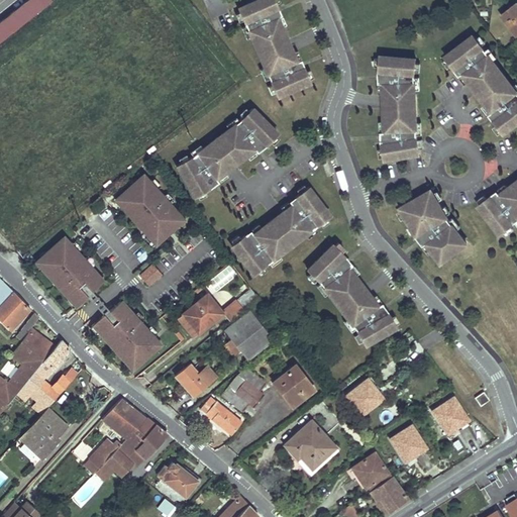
[(26,0),(0,21),(0,37),(47,0),(26,0)]
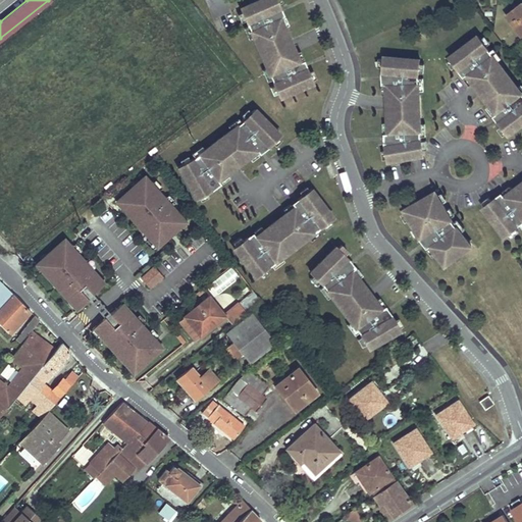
[(276,0),(256,0),(240,7),(279,97),(313,82),(306,66),(294,71),(292,65),(300,62),(279,16),(271,19),(268,13),(280,8),(276,0)]
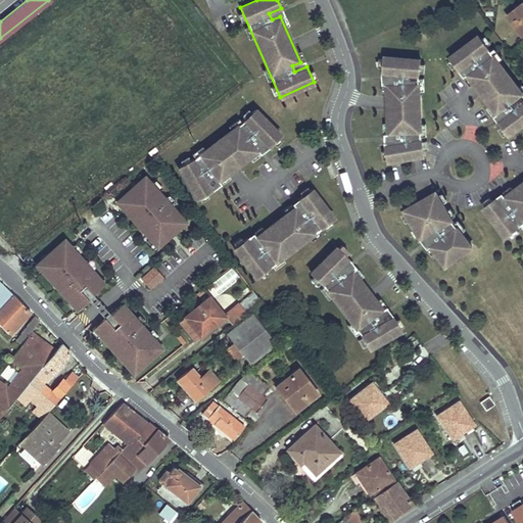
[(522,3),(507,15),(522,37),(522,36),(522,3)]
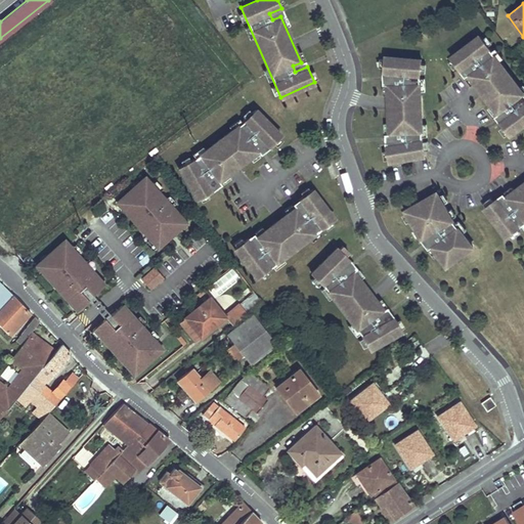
[(284,14),(281,8),(269,13),(272,19),(280,16),(284,14)]
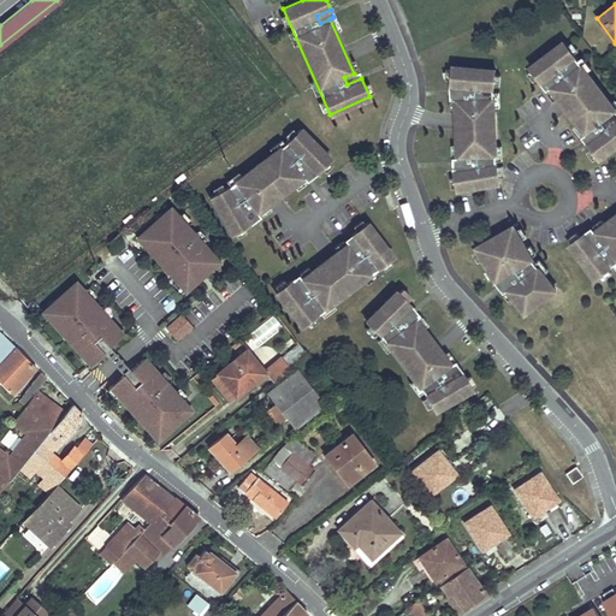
[(615,108),(564,41),(531,67),(543,83),(555,73),(560,81),(551,87),(587,134),(596,128),(600,134),(588,142),(600,159),(615,146),(615,108)]
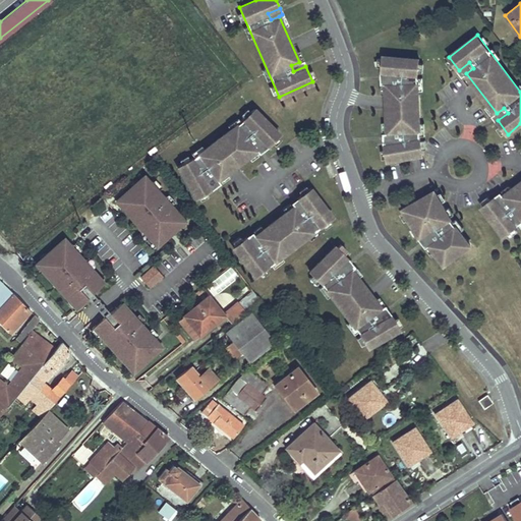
[(419,58),(384,55),(382,72),(395,73),(395,82),(386,82),(388,132),(397,132),(397,141),(385,143),(388,161),(423,155),(420,137),(418,76),(419,58)]
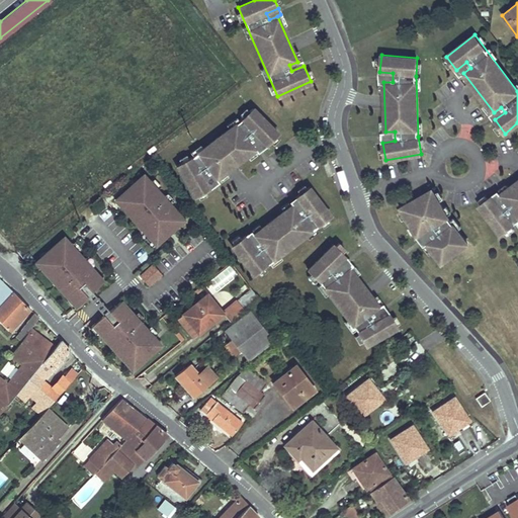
[(304,66),(300,60),(297,62),(289,65),(291,71),(304,66)]
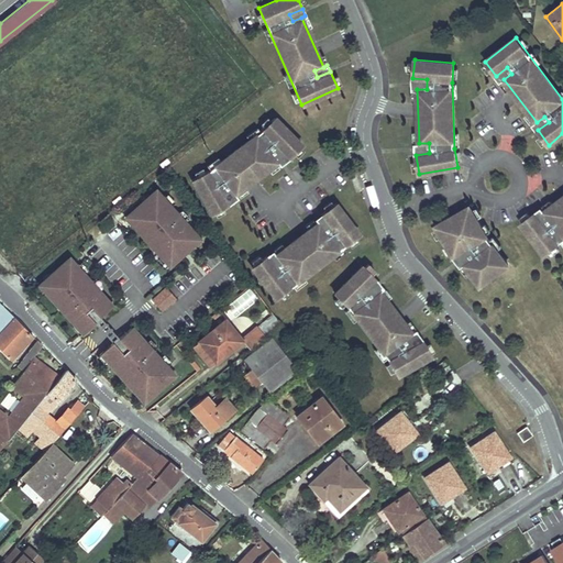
[(511,74),(507,67),(496,76),(500,81),(504,79),(511,74)]
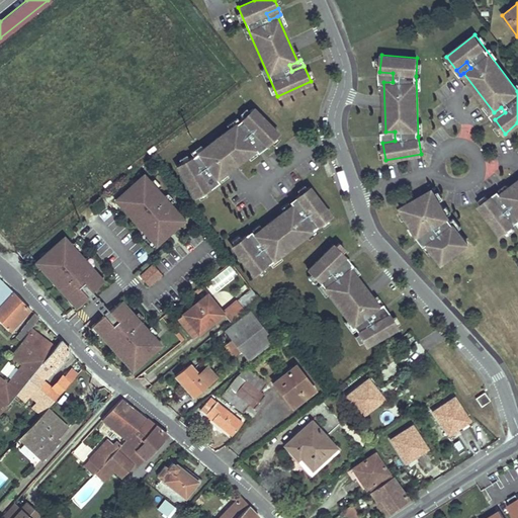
[(393,82),(393,73),(379,72),(380,83),(383,82),(393,82)]
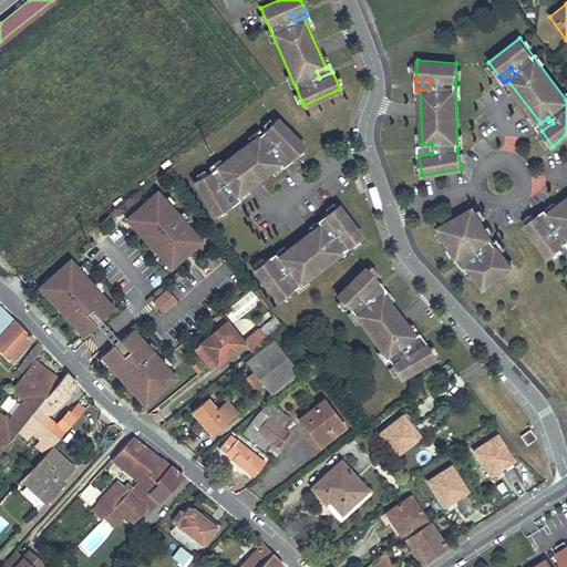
[(210,172),(194,181),(214,215),(229,206),(223,194),(230,187),(236,196),(279,163),(274,155),(281,148),(291,158),(305,145),(277,117),(264,131),(210,172)]
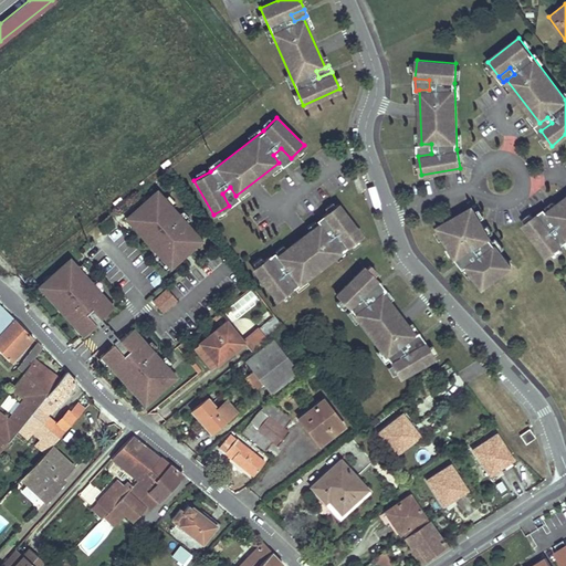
[(541,130),(552,123),(547,117),(540,123),(536,125),(541,130)]
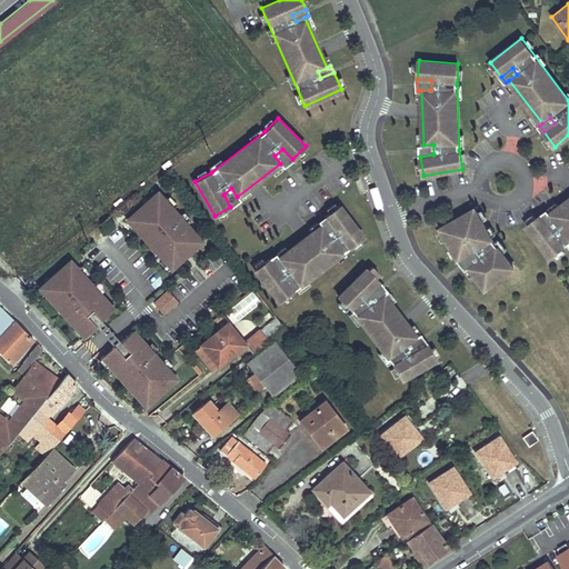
[(433,155),(433,145),(423,145),(420,146),(420,157),(433,155)]
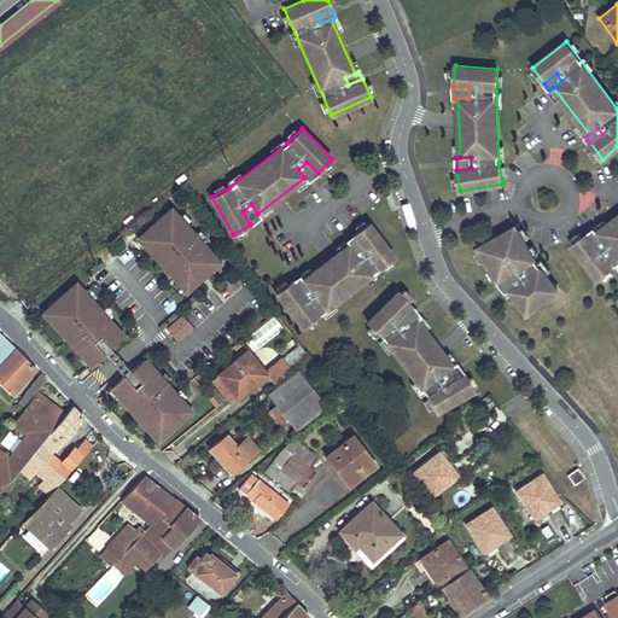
[(318,173),(307,162),(298,169),(304,178),(307,181),(318,173)]
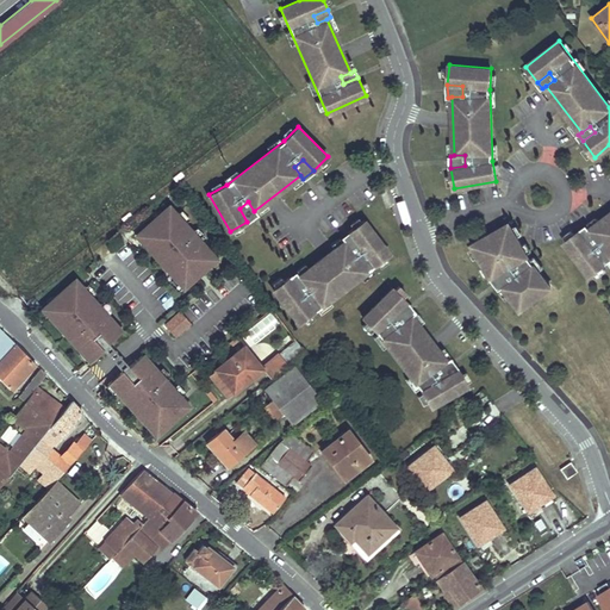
[(248,201),(240,209),(247,222),(256,213),(254,211),(248,201)]
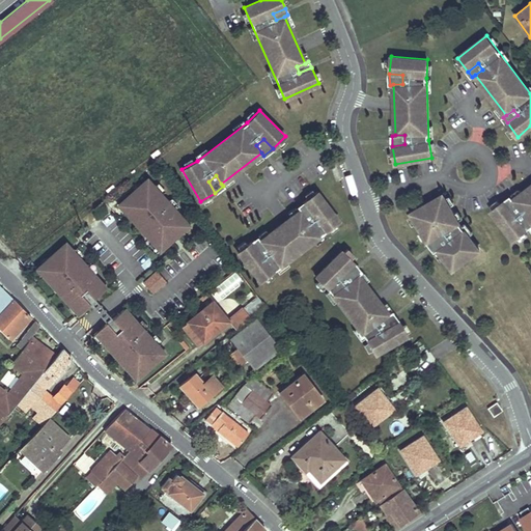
[(146,179),(117,206),(124,215),(128,212),(135,219),(132,222),(144,235),(145,234),(160,250),(171,240),(162,230),(167,226),(175,235),(188,225),(146,179)]
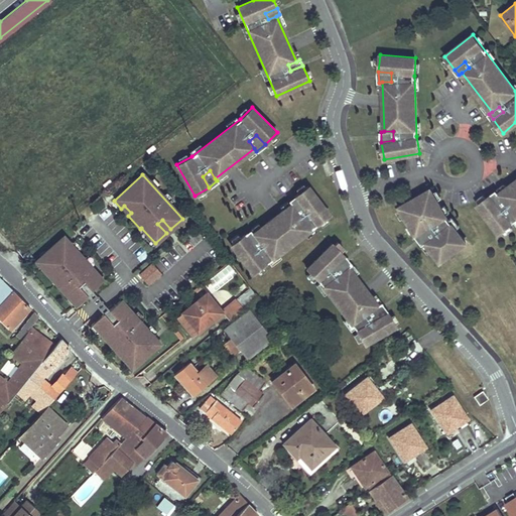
[(491,195),(478,205),(499,233),(515,220),(515,179),(499,194),(504,201),(499,205),(491,195)]
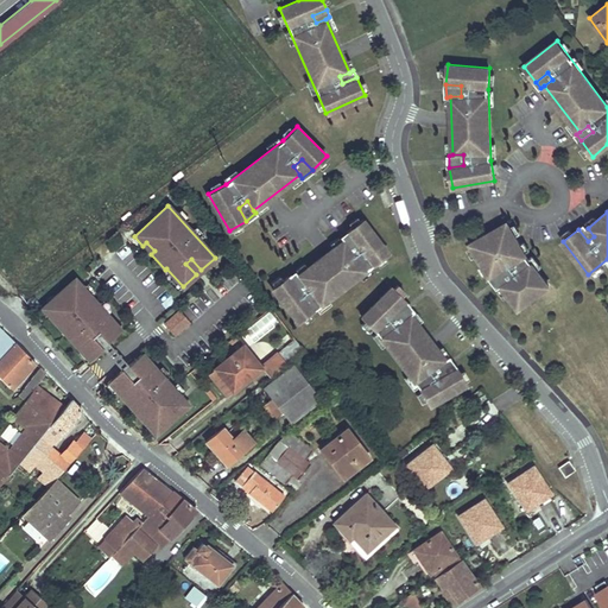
[(287,276),(272,289),(297,322),(388,253),(362,220),(347,232),(355,244),(349,248),(343,240),(297,274),(303,283),(297,287),(287,276)]
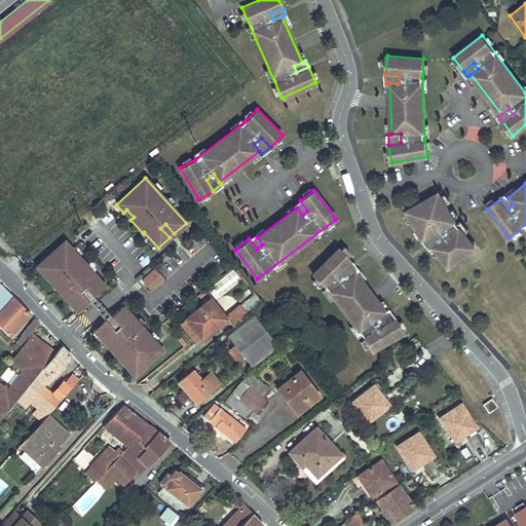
[(439,192),(407,211),(424,240),(436,234),(441,241),(434,247),(449,267),(475,248),(456,222),(439,192)]
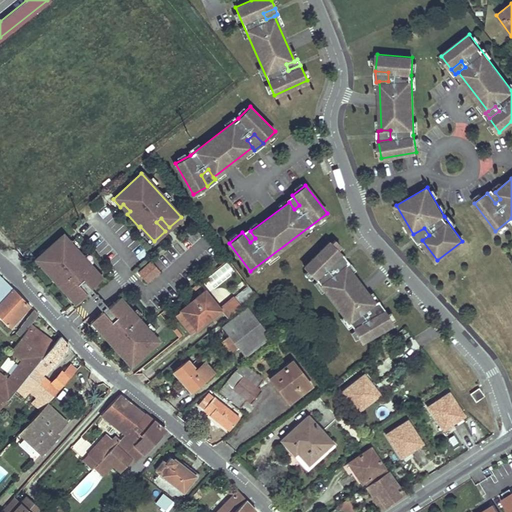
[(495,203),(500,199),(495,192),(492,189),(487,193),(495,203)]
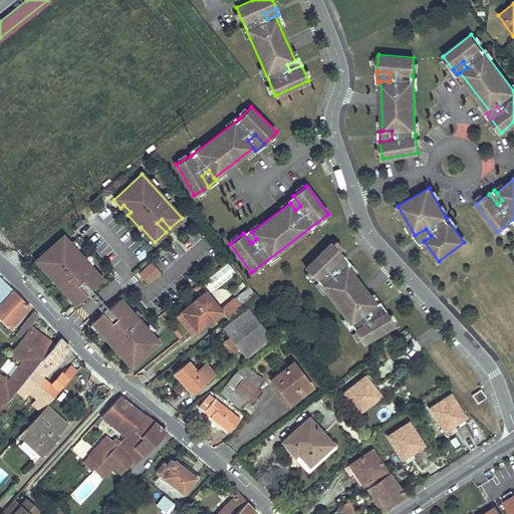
[(295,210),(300,206),(293,196),(287,200),(290,203),(295,210)]
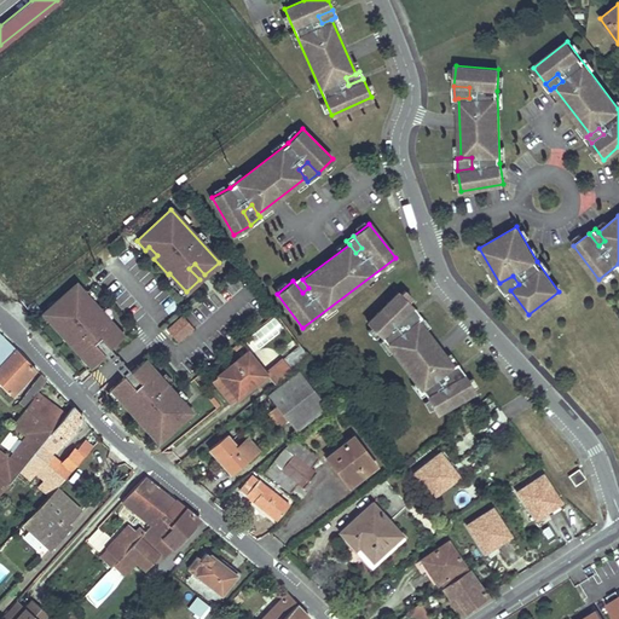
[(149,247),(145,250),(154,259),(157,255),(149,247)]
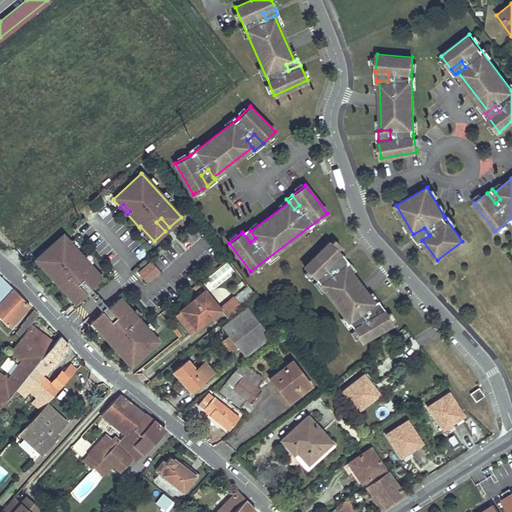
[(161,218),(156,222),(165,231),(169,227),(161,218)]
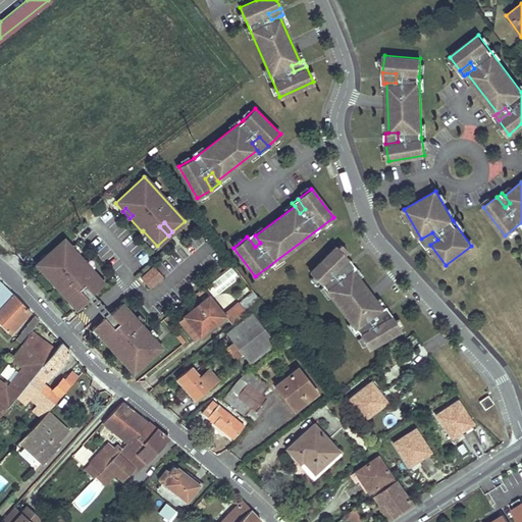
[(437,240),(432,232),(421,239),(427,247),(430,245),(437,240)]
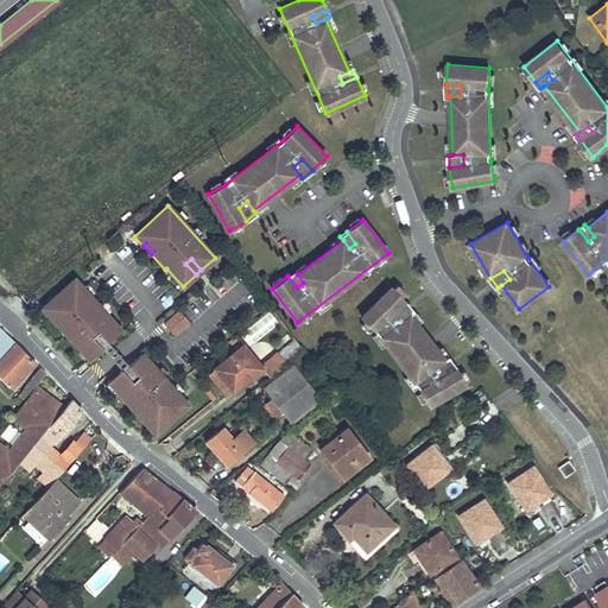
[(297,287),(303,283),(297,274),(293,272),(287,276),(297,287)]
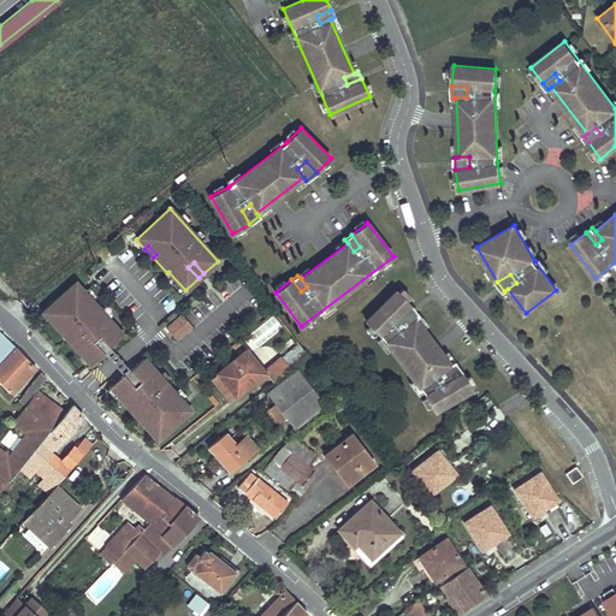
[(77,282),(42,312),(51,321),(54,318),(63,327),(59,330),(73,345),(75,344),(92,363),(104,353),(94,341),(99,336),(110,348),(123,335),(77,282)]
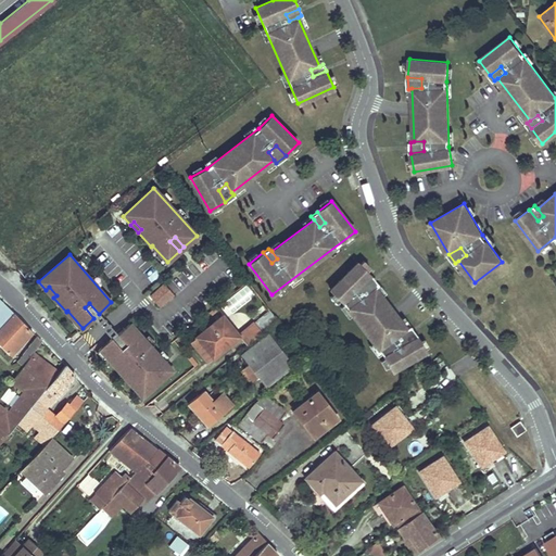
[(357,262),(330,289),(343,302),(382,354),(392,370),(426,351),(417,336),(405,342),(399,335),(406,329),(375,287),(367,292),(361,285),(370,275),(357,262)]
